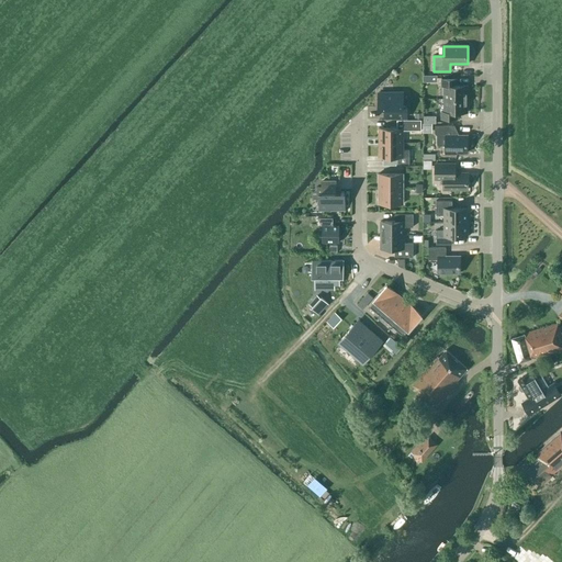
[(446,87),(446,99),(468,99),(468,86),(458,86),(458,79),(441,79),(441,87),(446,87)]
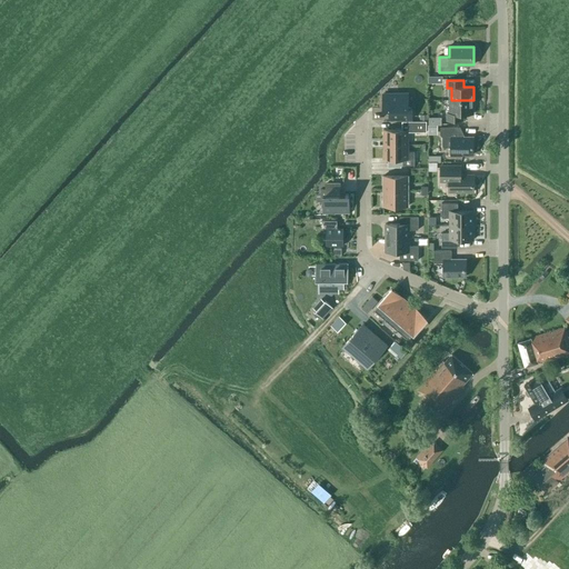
[(408,95),(382,95),(383,109),(389,109),(389,119),(412,119),(412,108),(408,108),(408,95)]
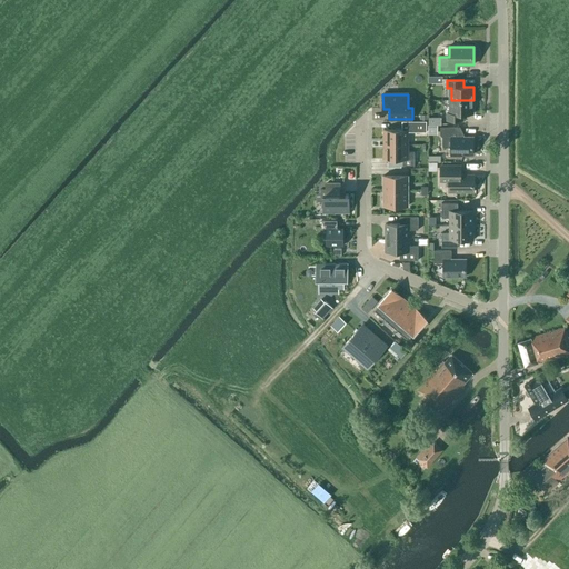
[(473,115),(473,100),(451,100),(451,113),(447,113),(447,121),(462,121),(462,115),(473,115)]
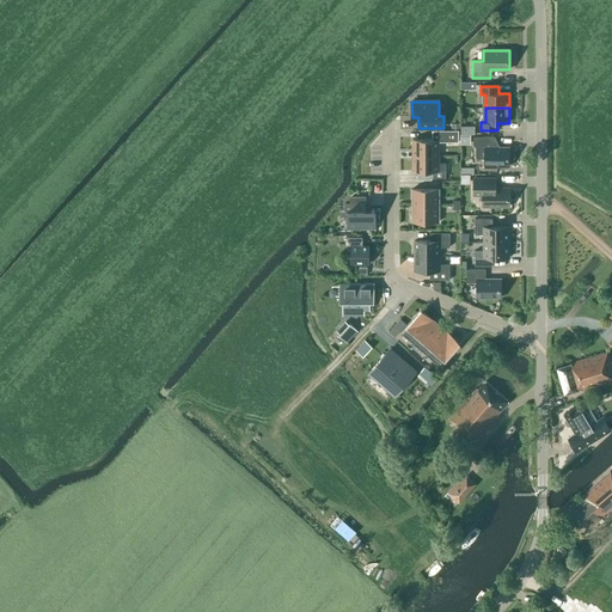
[(472,130),(476,130),(476,122),(461,122),(463,142),(472,142),(472,130)]
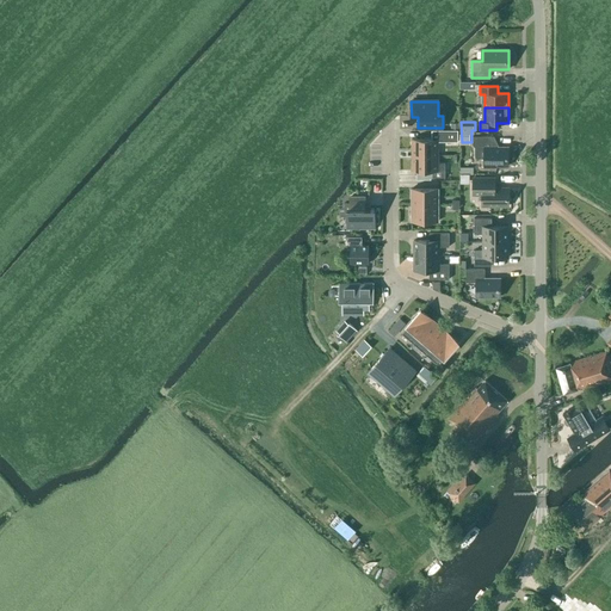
[(508,166),(508,148),(494,148),(494,137),(473,137),(473,144),(475,147),(475,156),(477,159),(483,159),(483,168),(497,168),(495,166),(508,166)]
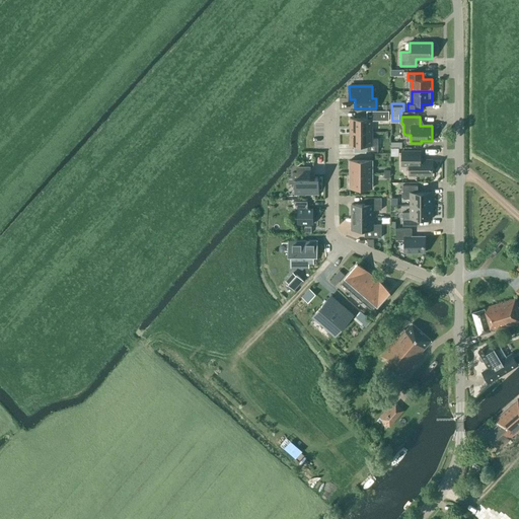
[(370,119),(348,119),(348,132),(370,132),(370,119)]
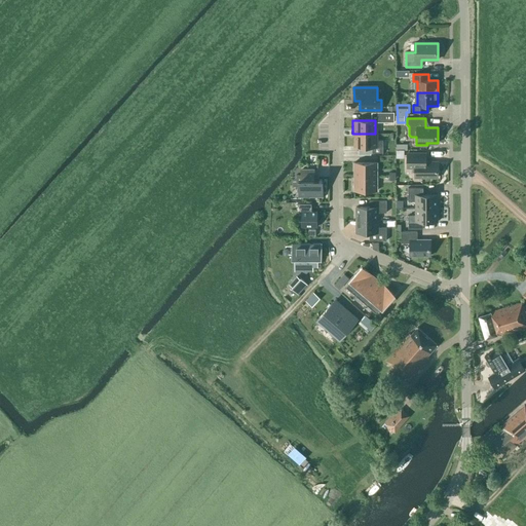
[(375,134),(352,134),(352,147),(369,147),(369,153),(381,153),(381,141),(375,141),(375,134)]
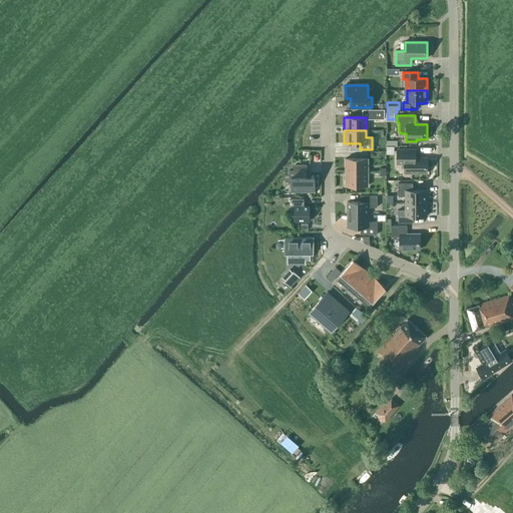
[(427,173),(427,158),(415,158),(415,149),(397,149),(397,164),(405,164),(405,173),(427,173)]
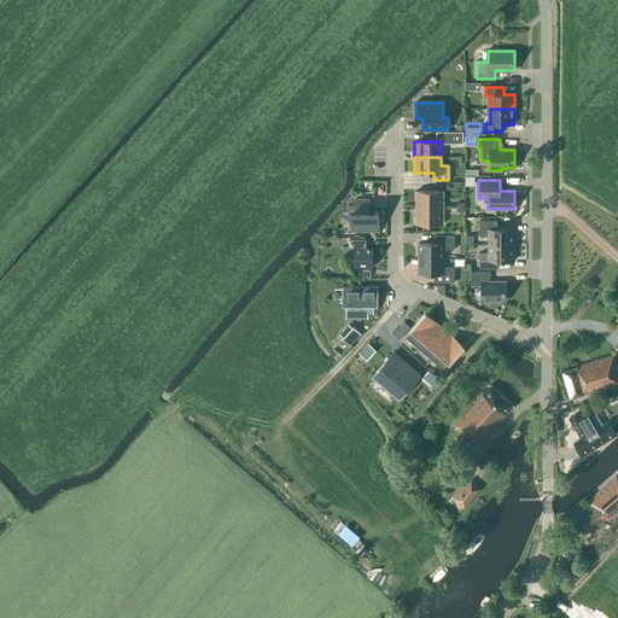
[(441,191),(414,191),(414,207),(441,207),(441,191)]
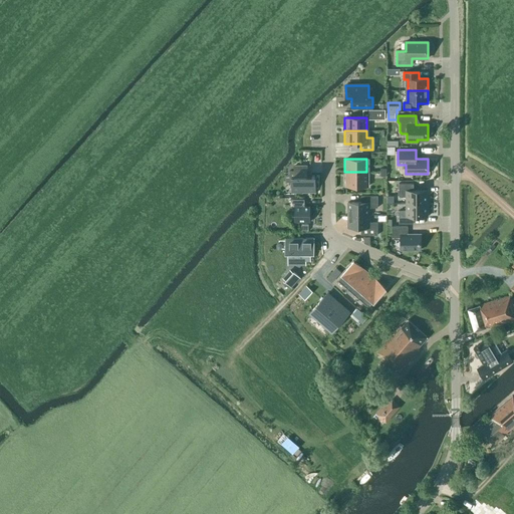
[(307,166),(295,166),(295,176),(292,176),(292,192),(315,192),(315,176),(307,176),(307,166)]
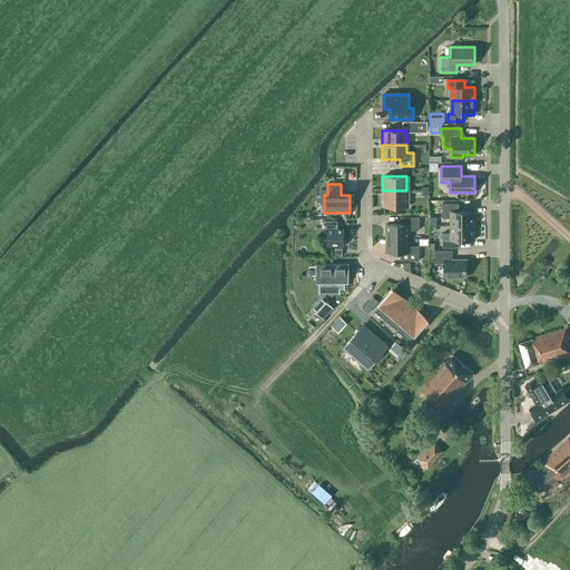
[(406,190),(382,190),(382,205),(406,205),(406,190)]
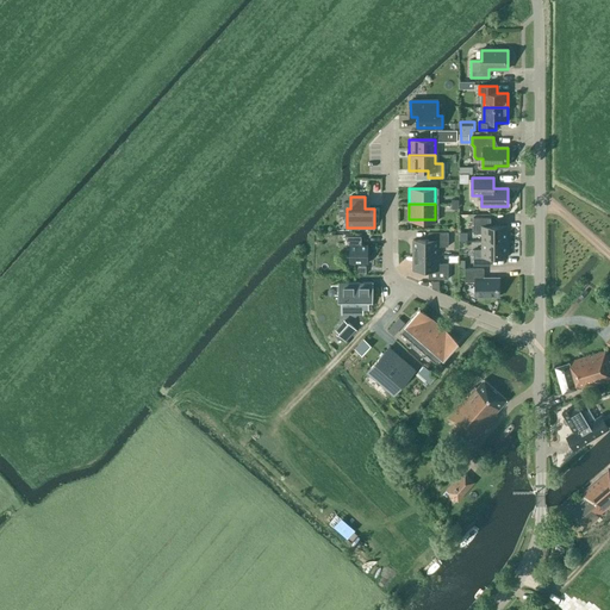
[(481,234),(481,242),(508,242),(508,226),(491,226),(491,218),(473,218),(473,234),(481,234)]
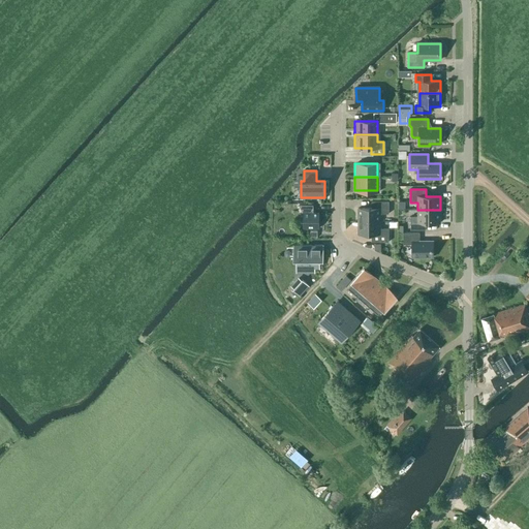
[(359,209),(359,221),(380,221),(380,214),(389,214),(389,201),(371,201),(372,209),(359,209)]
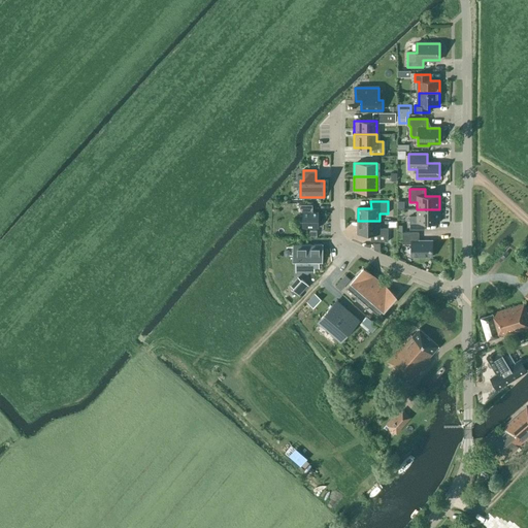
[(439,223),(439,209),(417,209),(418,217),(409,217),(409,230),(425,230),(425,223),(439,223)]
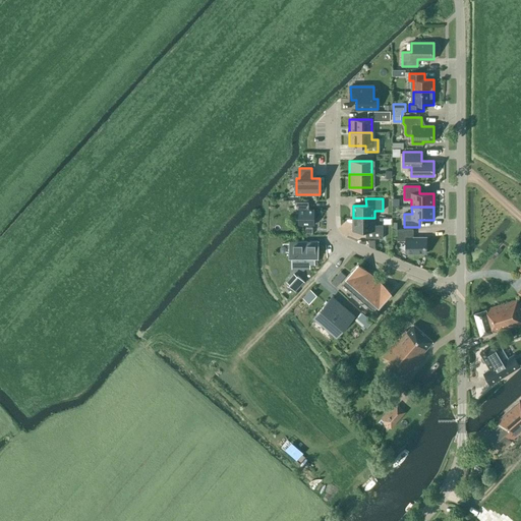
[(320,209),(304,209),(304,225),(320,225),(320,209)]
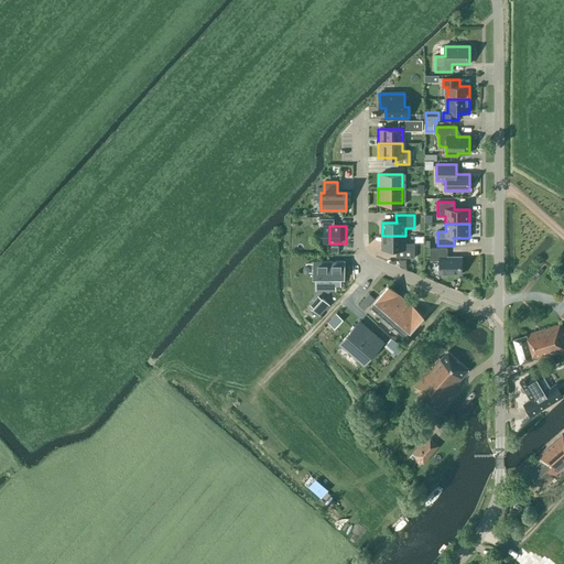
[(405,243),(405,236),(382,236),(382,249),(397,249),(397,258),(414,258),(414,243),(405,243)]
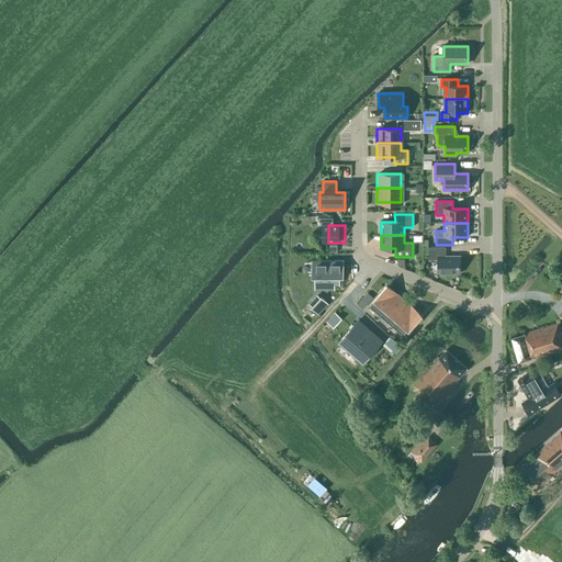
[(446,256),(446,247),(428,247),(428,259),(438,259),(438,273),(460,273),(460,256),(446,256)]
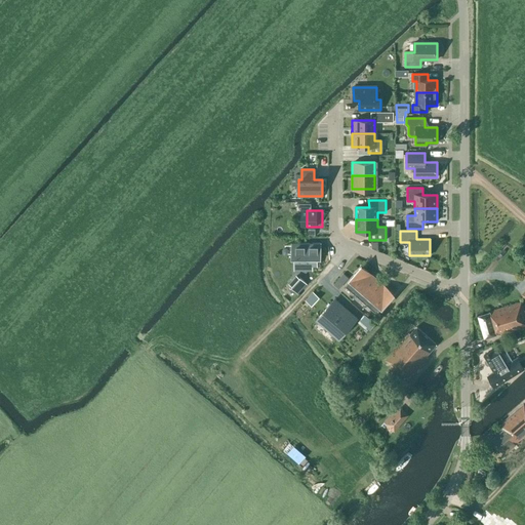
[(311,246),(294,247),(294,260),(295,260),(295,273),(306,273),(306,269),(319,269),(319,260),(321,260),(321,250),(311,250),(311,246)]
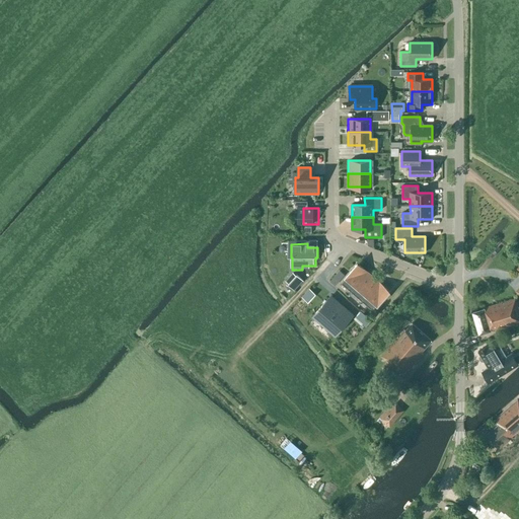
[(341,284),(351,292),(368,273),(357,264),(346,277),(347,277),(341,284)]
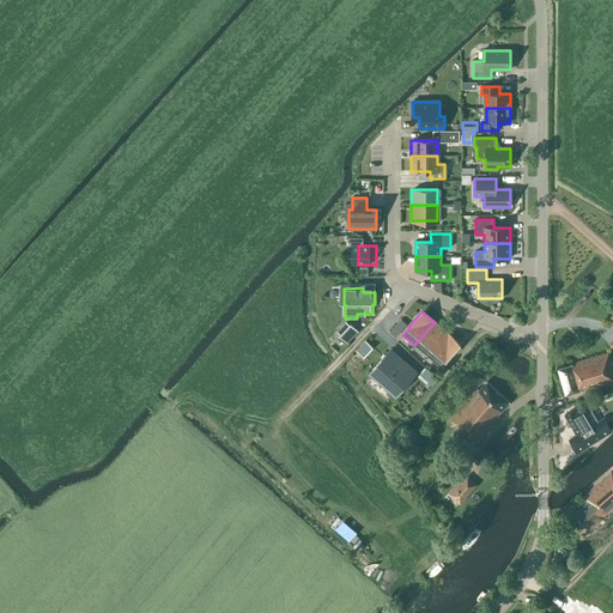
[(447,333),(435,322),(414,345),(428,356),(447,333)]
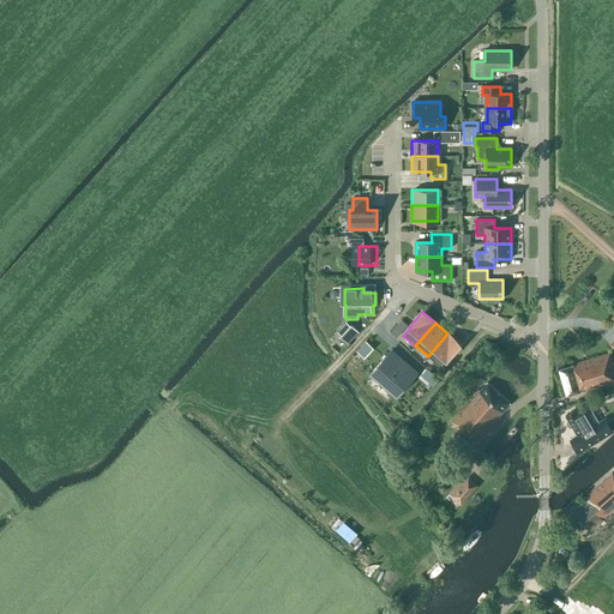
[(359,332),(350,325),(341,337),(348,344),(359,332)]
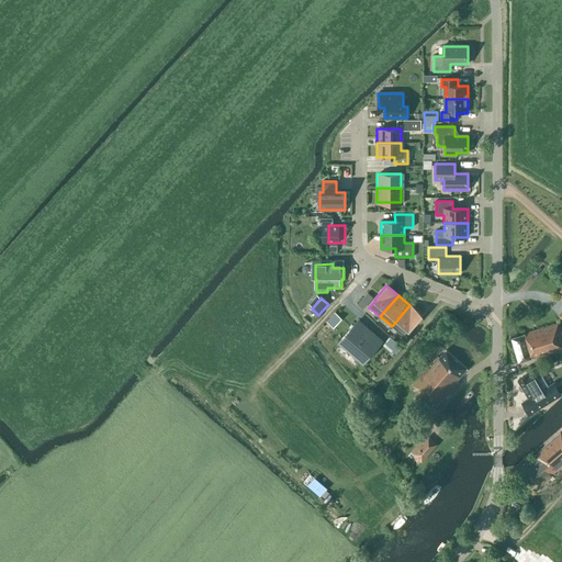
[(420,315),(409,305),(392,326),(402,336),(408,328),(409,329),(420,315)]
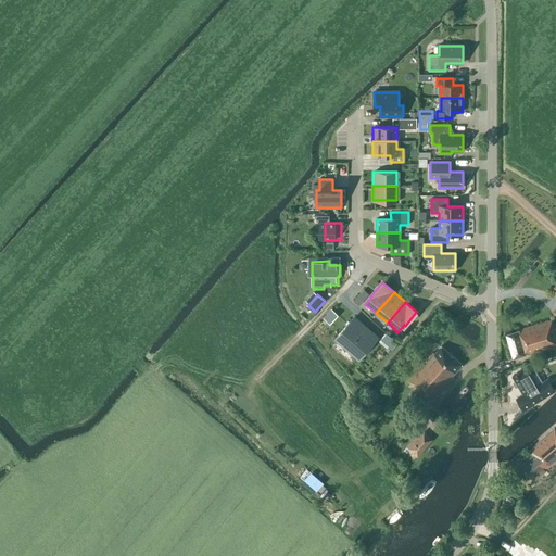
[(333,315),(326,324),(331,328),(339,320),(333,315)]
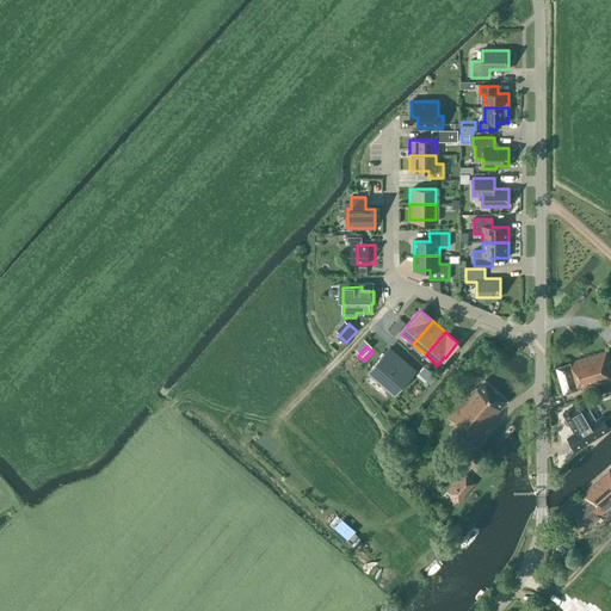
[(402,359),(388,347),(366,372),(380,384),(402,359)]
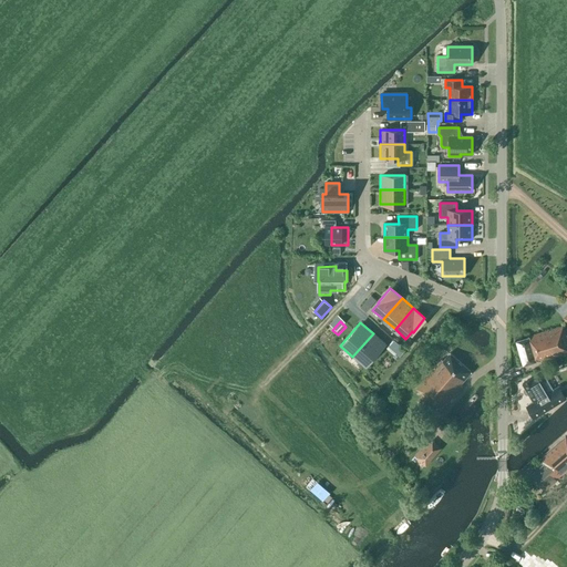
[(536,362),(566,352),(566,340),(563,327),(529,336),(529,337),(516,341),(523,366),(536,361),(536,362)]
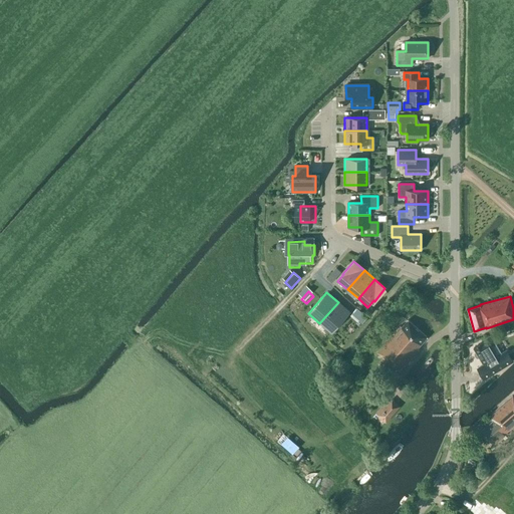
[(349,311),(338,302),(319,323),(330,332),(349,311)]
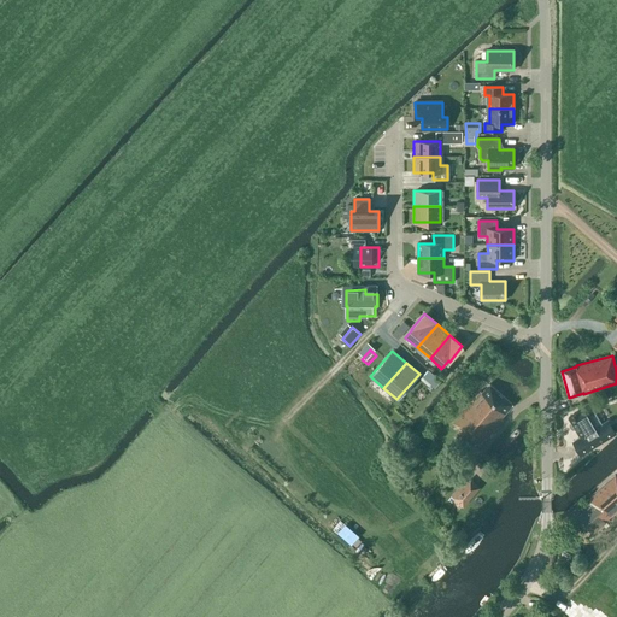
[(512,405),(491,385),(482,393),(481,392),(452,423),(471,440),(472,439),(480,445),(503,419),(501,418),(512,405)]
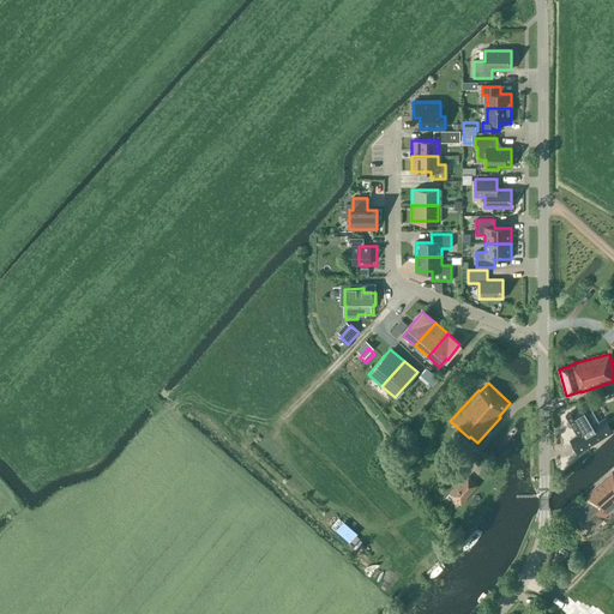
[(603,420),(600,422),(588,403),(566,416),(578,437),(571,440),(578,452),(612,433),(603,420)]
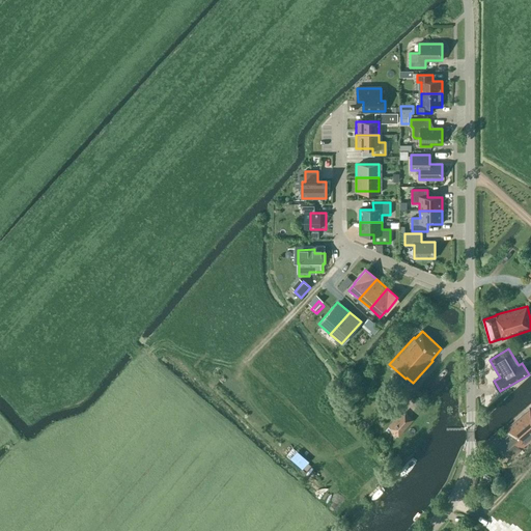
[(509,435),(498,445),(510,459),(522,449),(521,449),(530,440),(530,411),(529,409),(506,429),(509,435)]
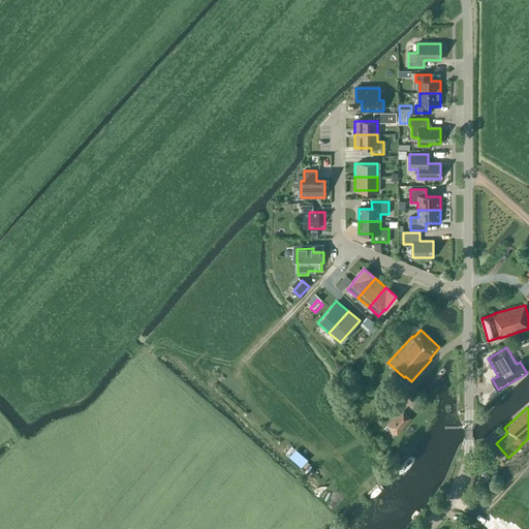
[(412,418),(403,410),(399,415),(397,414),(386,425),(389,427),(397,435),(412,418)]
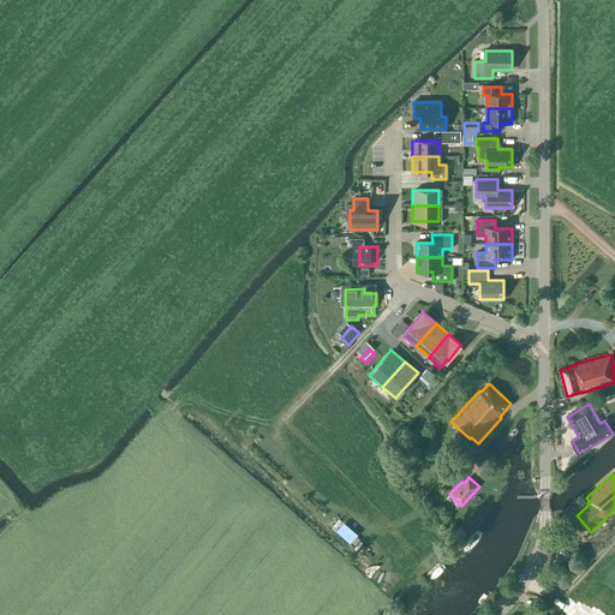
All buildings are outlined.
